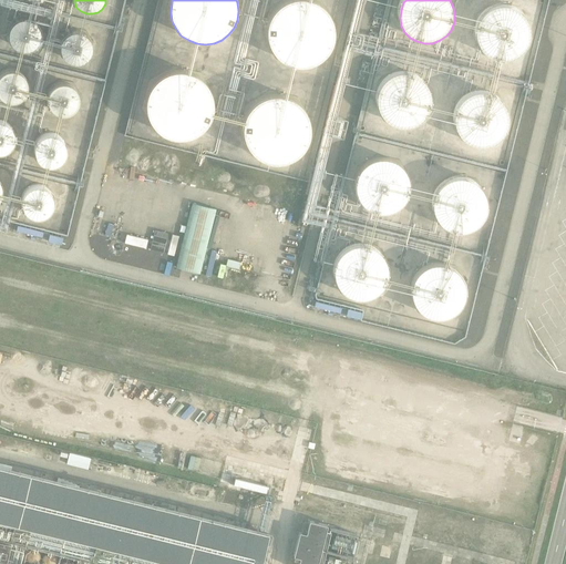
[(294,68),(301,69),(310,68),(319,64),(326,59),(331,52),(335,44),(336,36),(335,27),(331,18),(326,11),(319,6),(310,2),(300,1),(291,2),(284,7),(276,13),(271,20),(269,28),(268,37),(269,45),(274,53),(278,60),(286,64),(294,68)]
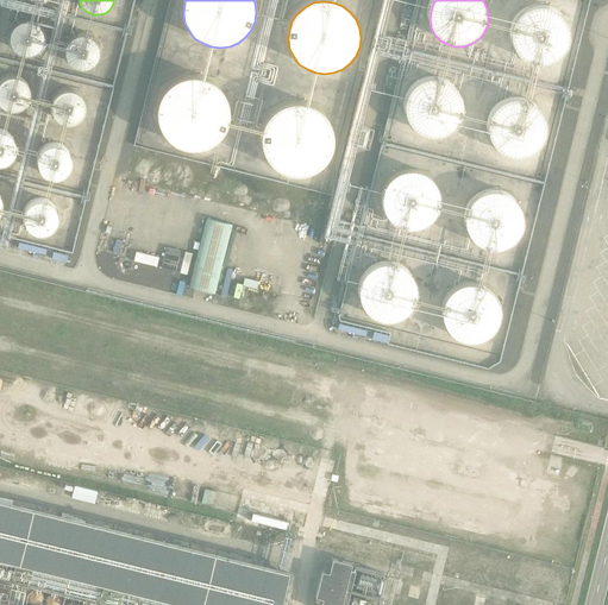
[(516,55),(522,61),(530,65),(538,68),(546,67),(555,64),(562,60),(566,52),(569,45),(570,37),(569,29),(565,21),(559,16),(552,11),(544,10),(536,10),(527,12),(521,17),(515,24),(513,31),(512,39),(513,48),(516,55)]
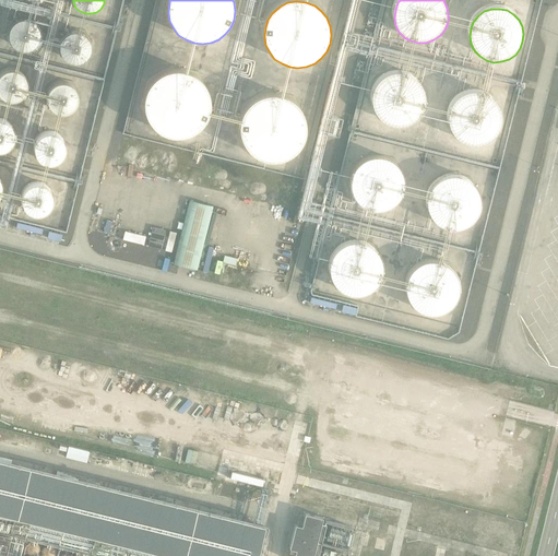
[(12,46),(16,50),(21,52),(27,52),(33,51),(37,47),(39,43),(40,37),(39,33),(38,28),(35,25),(31,22),(26,21),(20,22),(15,25),(11,30),(9,35),(9,40),(12,46)]
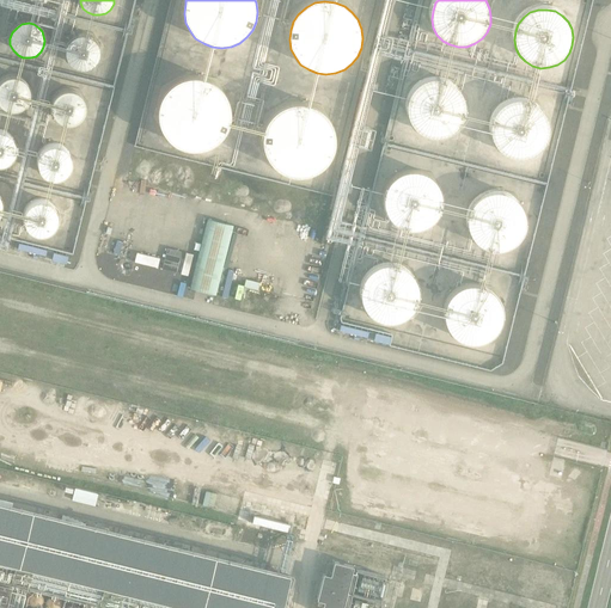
[(69,63),(74,67),(80,69),(86,71),(92,68),(97,65),(99,59),(101,53),(101,48),(98,43),(95,40),(90,37),(85,36),(78,36),(73,40),(68,44),(66,50),(67,57),(69,63)]
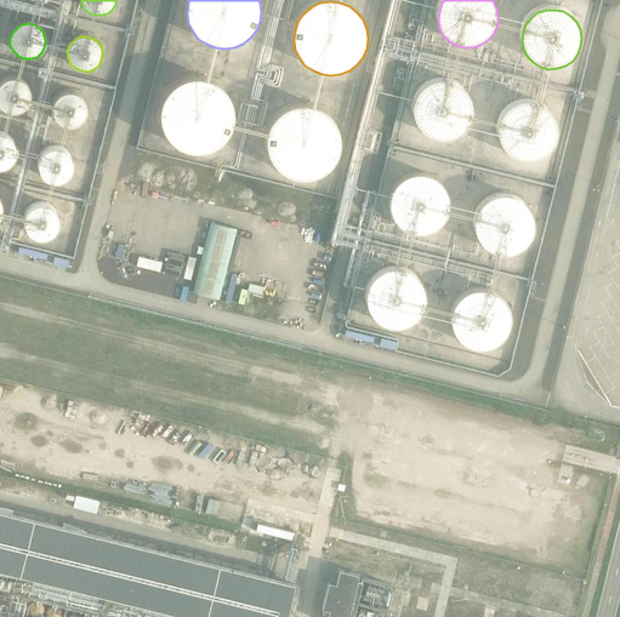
[(0,109),(4,112),(9,114),(15,115),(21,113),(26,109),(29,103),(30,97),(29,92),(27,87),(24,84),(20,81),(15,80),(7,80),(1,84),(0,85),(0,109)]
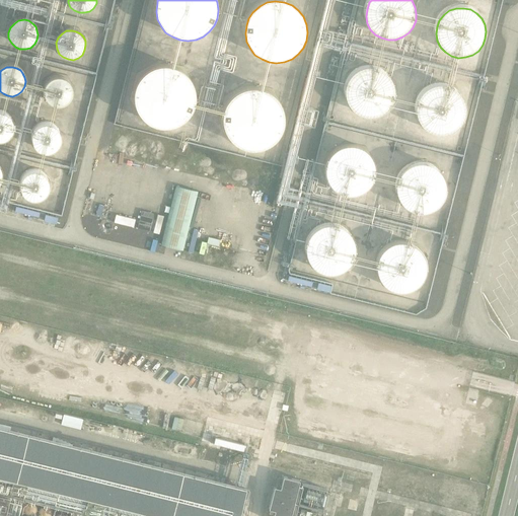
[(157,129),(164,130),(172,129),(180,126),(187,121),(192,115),(195,106),(196,98),(195,90),(192,83),(187,77),(180,72),(172,69),(163,68),(155,69),(148,73),(141,78),(137,85),(135,92),(134,100),(135,107),(138,115),(143,121),(150,126),(157,129)]
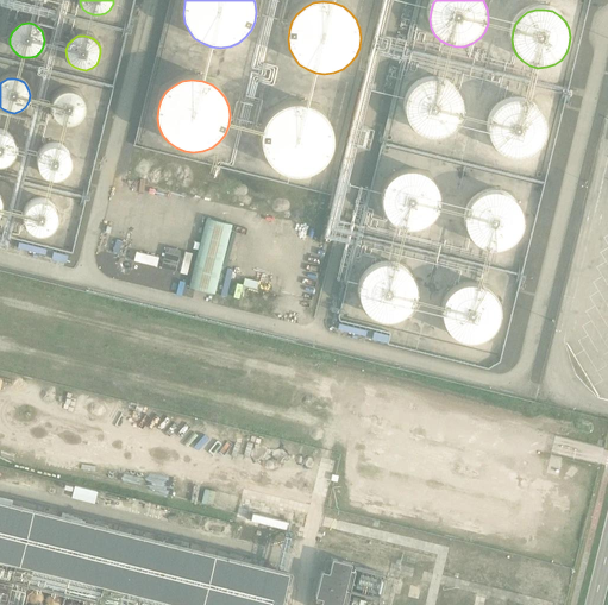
[(412,128),(418,134),(425,138),(433,140),(442,140),(449,137),(456,132),(461,126),(464,118),(465,109),(463,102),(459,94),(453,88),(446,84),(438,82),(430,82),(422,86),(415,90),(411,96),(407,105),(406,113),(408,121),(412,128)]
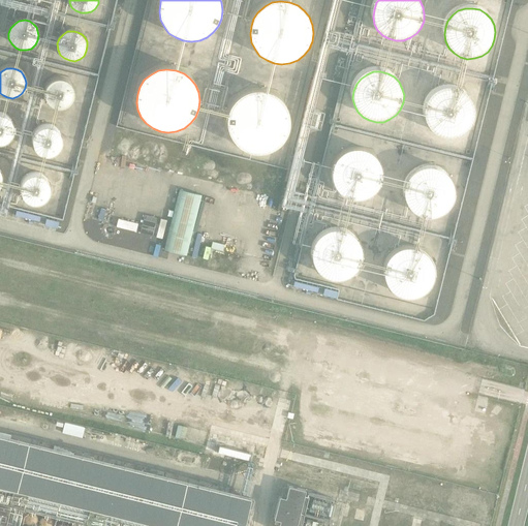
[(47,104),(51,107),(56,110),(61,111),(66,109),(70,105),(73,100),(74,95),(73,91),(71,87),(68,84),(64,82),(60,81),(55,81),(50,84),(45,88),(44,93),(44,99),(47,104)]
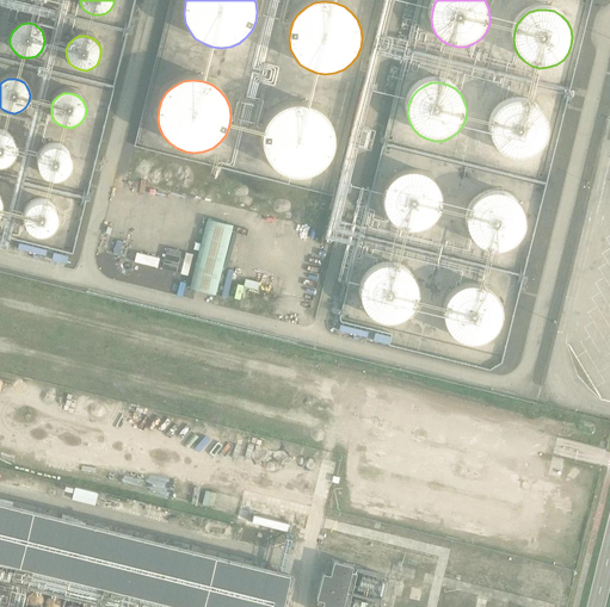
[(497,149),(503,155),(510,160),(518,161),(527,161),(534,159),(541,154),(546,147),(549,140),(550,131),(548,123),(544,116),(538,110),(531,105),(523,103),(515,104),(507,106),(500,111),(495,118),(492,125),(491,134),(493,142),(497,149)]
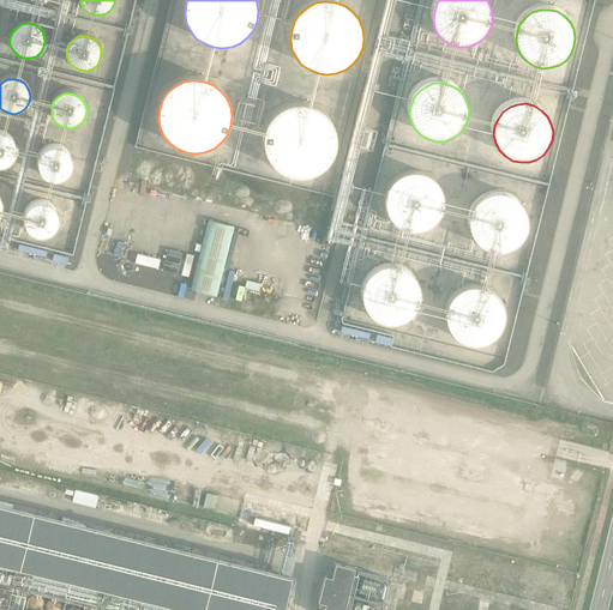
[(290,177),(300,179),(310,177),(318,174),(326,168),(332,161),(336,152),(337,143),(336,133),(332,124),(326,116),(318,110),(308,107),(299,106),(289,107),(280,112),(272,119),(266,126),(264,134),(263,144),(265,153),(269,162),(275,169),(282,174),(290,177)]
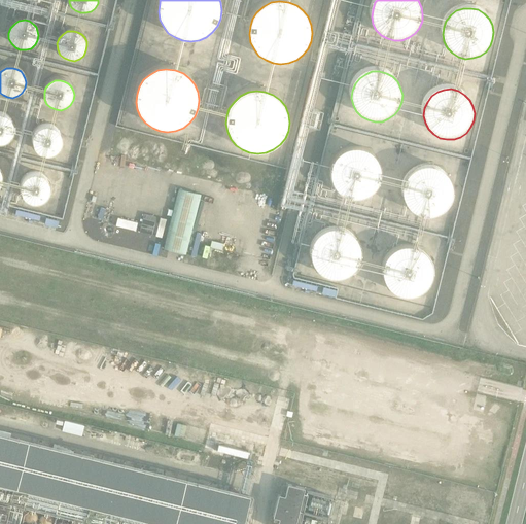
[(0,145),(1,145),(6,144),(10,140),(12,136),(13,131),(13,127),(11,123),(8,119),(4,117),(0,116),(0,115),(0,145)]
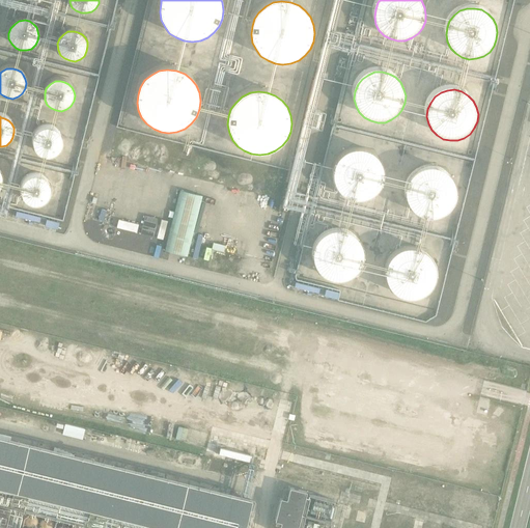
[(35,151),(38,156),(44,158),(49,158),(54,157),(58,153),(61,148),(62,143),(61,139),(59,135),(56,132),(53,129),(49,128),(43,129),(37,132),(34,136),(32,141),(32,146),(35,151)]
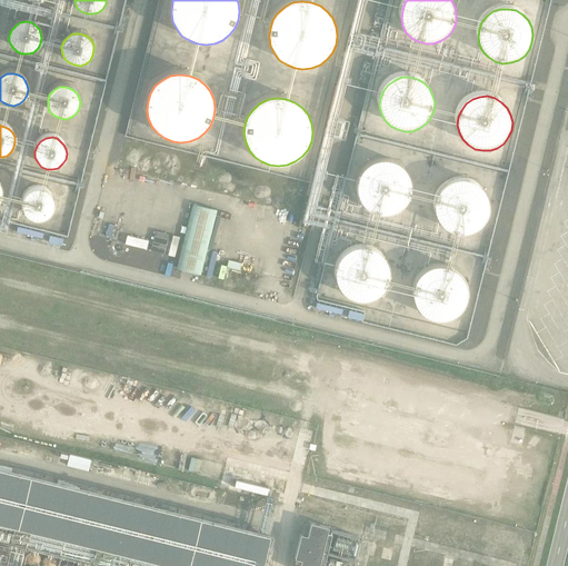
[(364,205),(369,211),(376,215),(382,217),(390,216),(398,214),(405,209),(409,204),(412,196),(412,188),(411,180),(408,174),(402,168),(396,164),(388,162),(380,162),(372,165),(367,169),(361,176),(359,182),(358,190),(359,198),(364,205)]
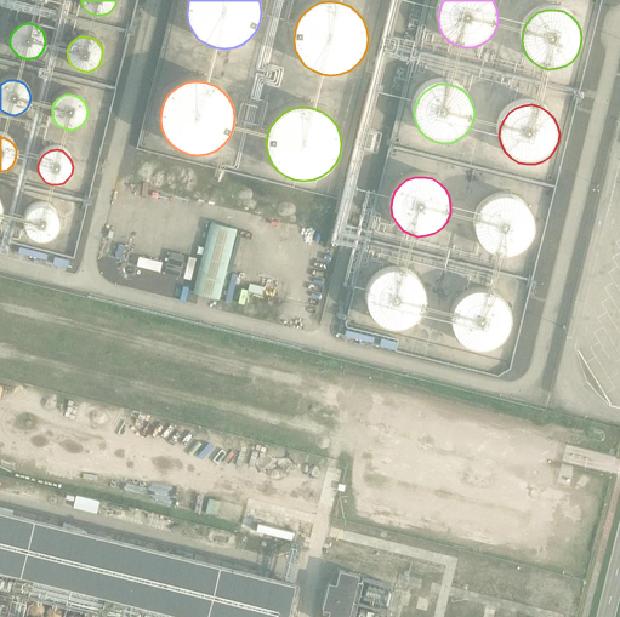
[(481,244),(487,250),(494,255),(502,256),(511,256),(519,253),(525,249),(532,241),(534,234),(535,226),(534,217),(529,210),(524,204),(517,199),(508,196),(500,198),(491,200),(484,205),(479,212),(476,220),(476,228),(477,236),(481,244)]
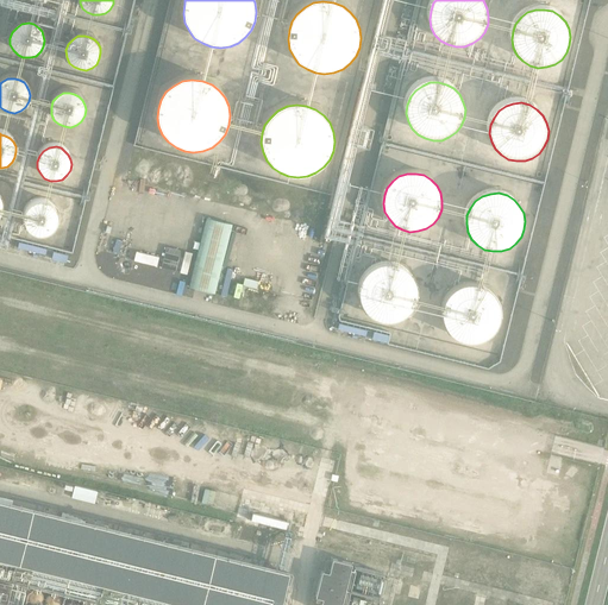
[(26,229),(31,234),(37,237),(43,237),(49,234),(54,231),(57,226),(58,220),(57,214),(55,210),(51,206),(48,203),(42,202),(36,203),(30,206),(26,210),(24,218),(24,224),(26,229)]
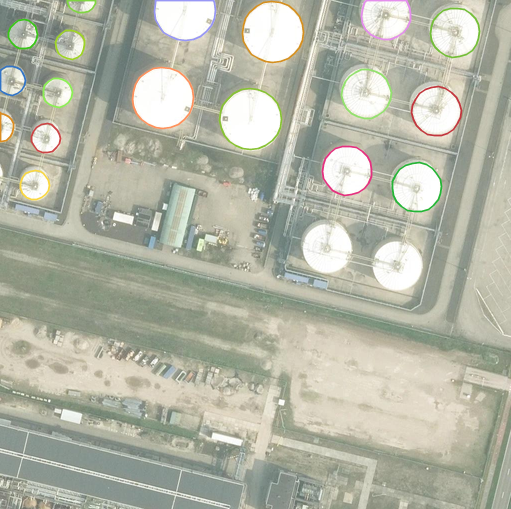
[(182,249),(196,191),(174,185),(159,243),(182,249)]
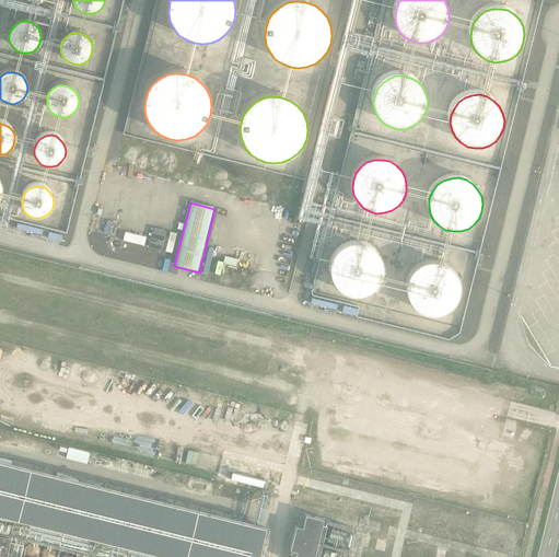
[(169,231),(155,228),(150,248),(164,252),(169,231)]
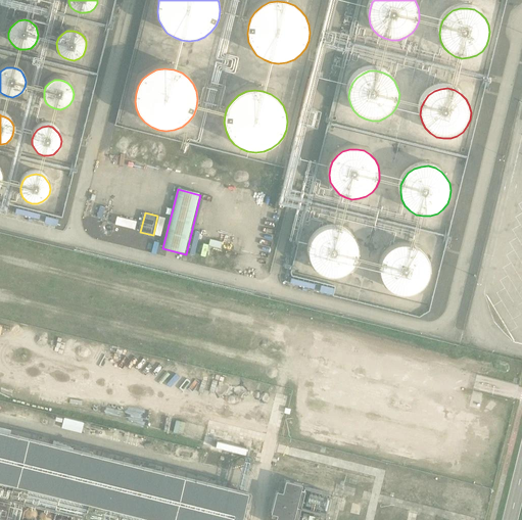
[(136,231),(138,223),(119,219),(116,227),(136,231)]
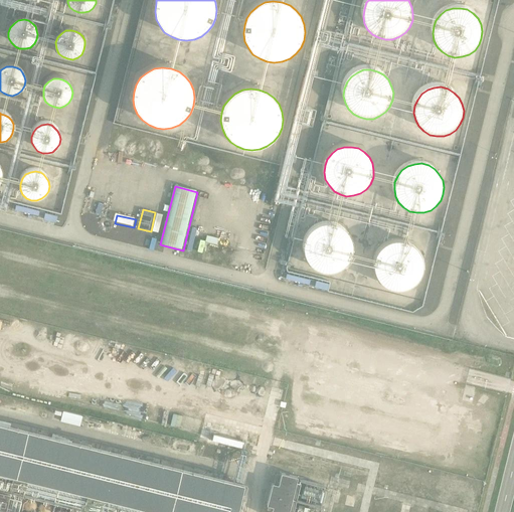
[(164,217),(158,215),(154,232),(160,233),(164,217)]
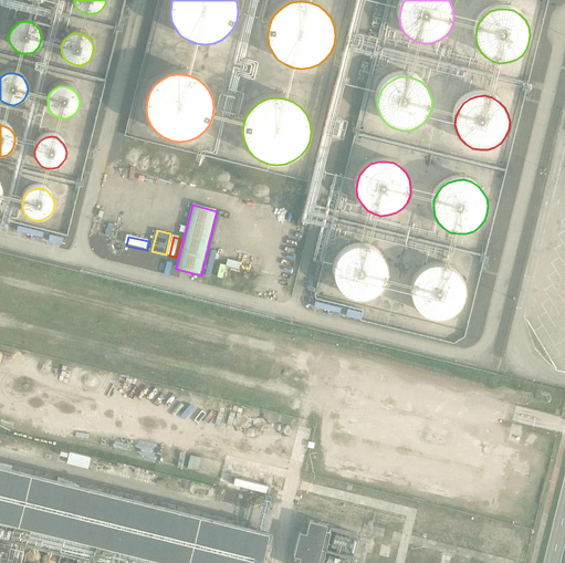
[(339,291),(345,296),(352,301),(359,302),(367,302),(375,300),(380,295),(386,289),(388,282),(389,274),(388,267),(385,260),(379,253),(373,250),(365,248),(357,249),(349,251),(343,256),(338,262),(336,269),(335,277),(336,284),(339,291)]
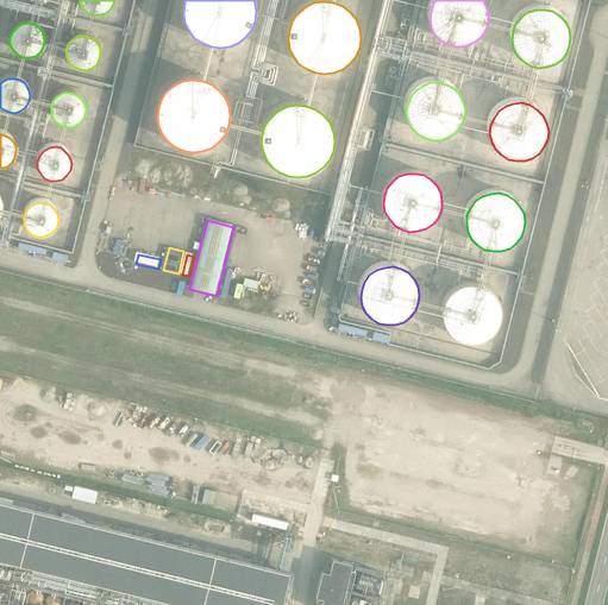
[(236,271),(231,270),(224,300),(229,301),(236,271)]
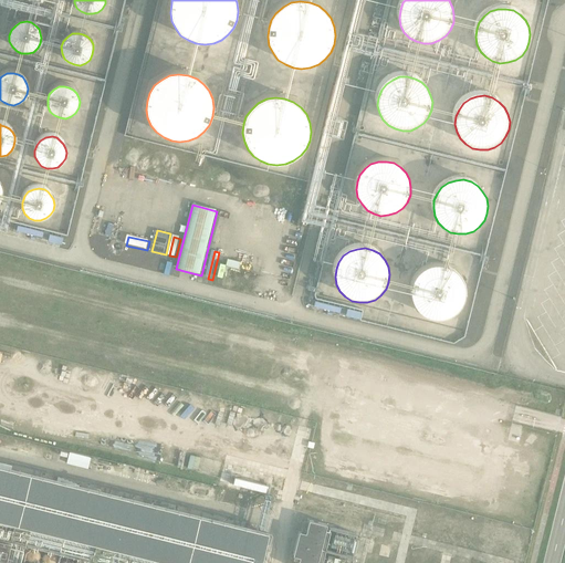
[(259,260),(252,258),(248,280),(254,281),(259,260)]
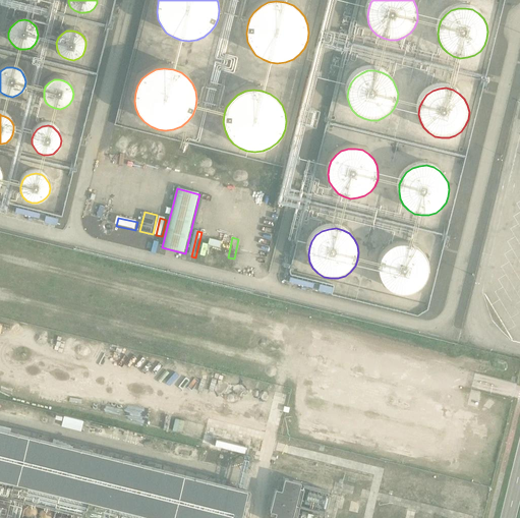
[(384,284),(389,289),(395,293),(402,295),(409,294),(416,292),(422,288),(426,282),(428,276),(429,269),(428,262),(425,255),(420,250),(414,246),(407,245),(400,245),(393,247),(388,251),(383,257),(381,264),(380,271),(381,278),(384,284)]
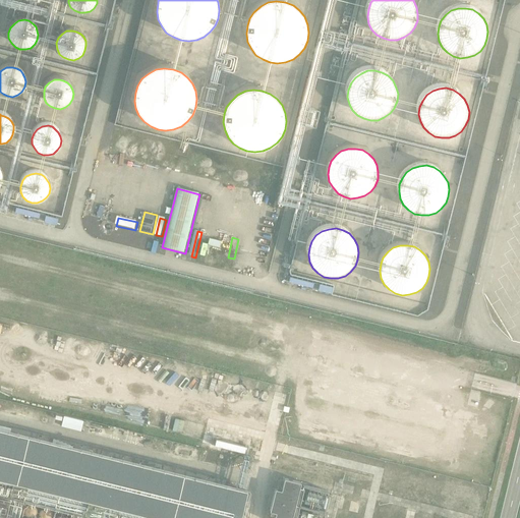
[(289,280),(288,285),(332,295),(333,290),(289,280)]
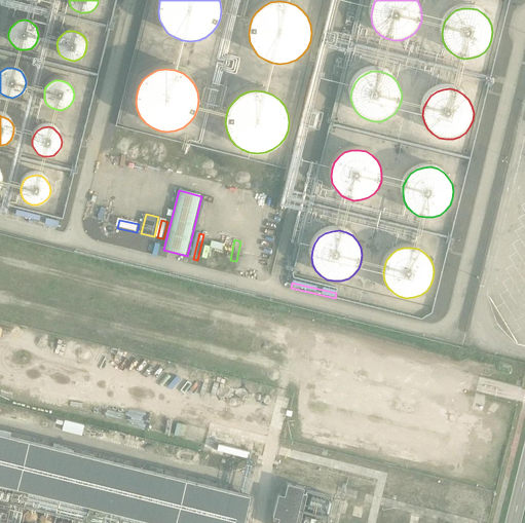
[(66,423),(64,434),(83,437),(85,426),(66,423)]
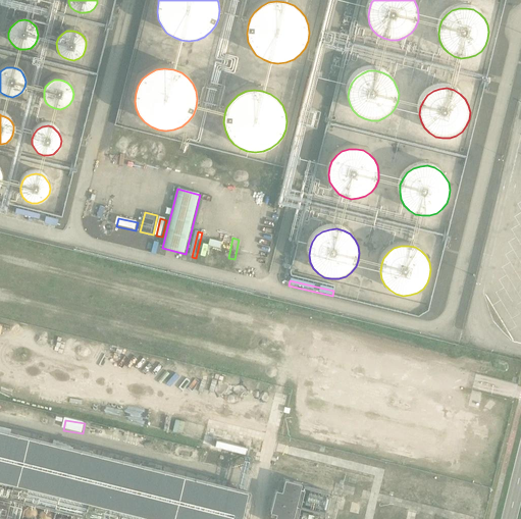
[(216,444),(215,450),(245,457),(247,451),(216,444)]
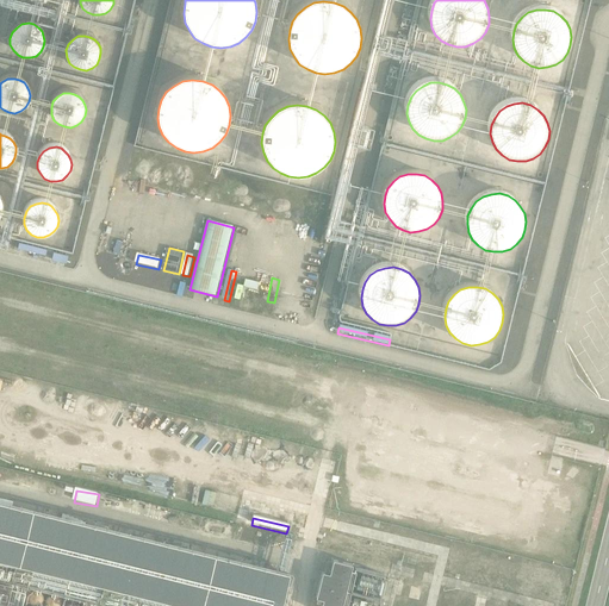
[(350,574),(352,567),(333,561),(329,575),(322,573),(316,599),(323,601),(322,605),(347,605),(355,575),(350,574)]
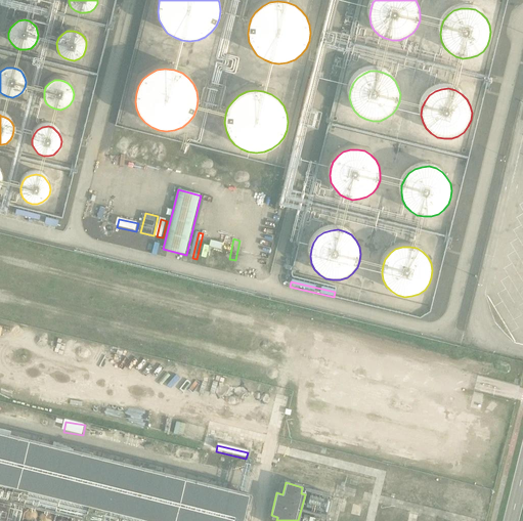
[(38,516),(38,513),(36,511),(34,509),(31,509),(28,510),(26,511),(24,514),(24,516),(25,519),(26,520),(37,520),(38,519),(38,516)]
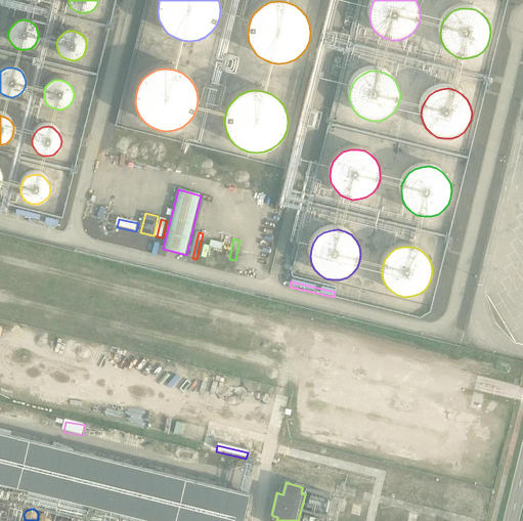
[(54,520),(54,517),(53,515),(51,513),(48,512),(45,513),(42,514),(41,517),(40,520),(54,520)]
